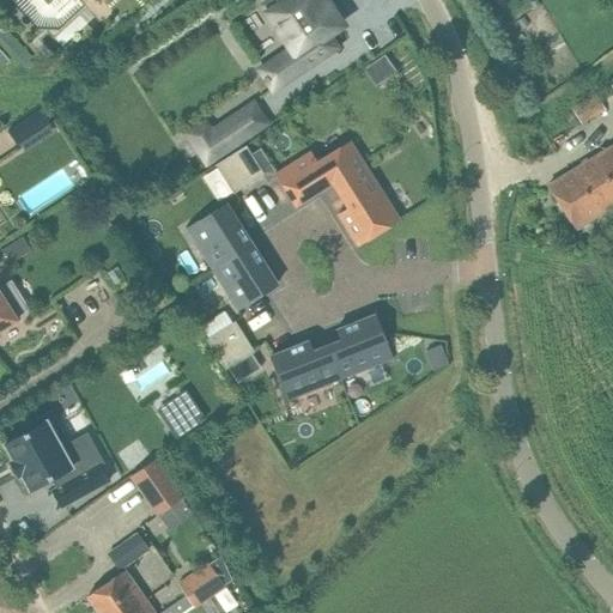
[(291,48),(259,70),(265,78),(263,78),(266,83),(267,82),(273,90),(337,47),(332,40),(328,34),(341,24),(327,2),(321,6),(316,0),(271,0),(263,5),(291,48)]
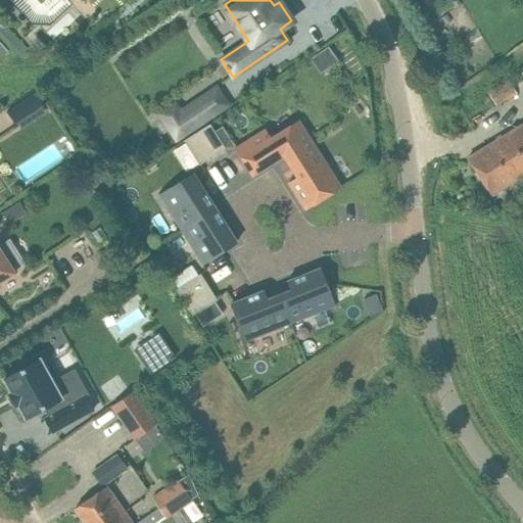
[(516,94),(509,82),(490,93),(497,105),(516,94)]
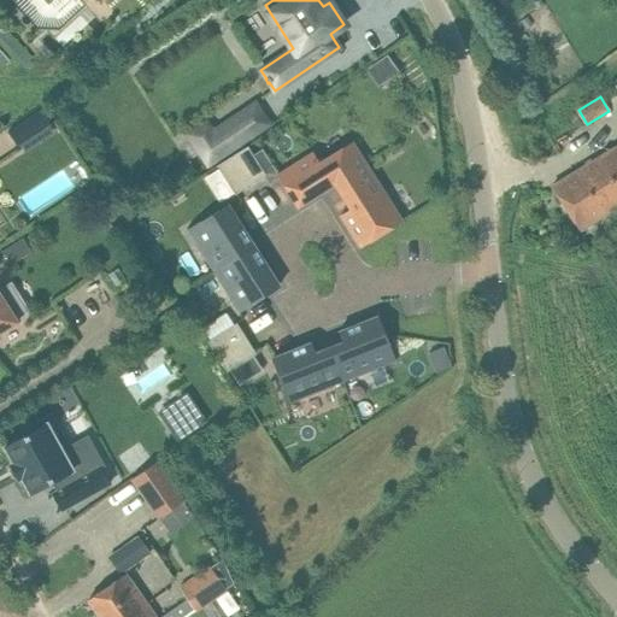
[(246,118),(236,124),(247,139),(269,124),(254,104),(242,112),(246,118)]
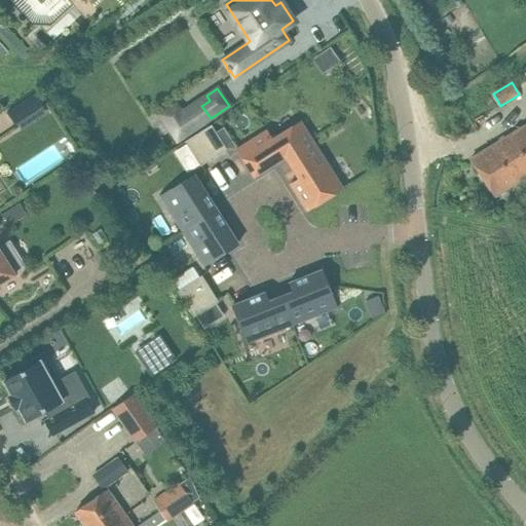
[(176,104),(160,114),(178,140),(193,129),(181,112),(176,104)]
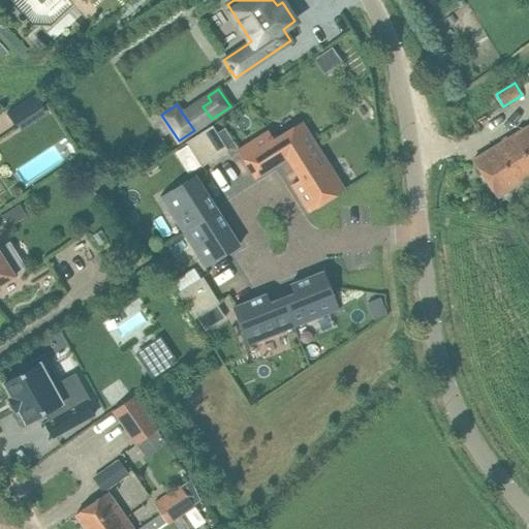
[(268,131),(238,150),(255,177),(286,157),(296,151),(312,141),(302,122),(274,139),(268,131)]
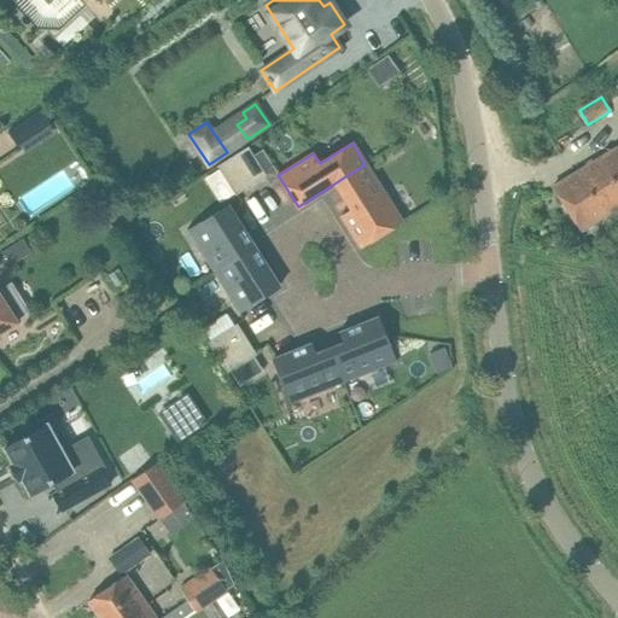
[(617,207),(617,145),(552,187),(581,231),(617,207)]
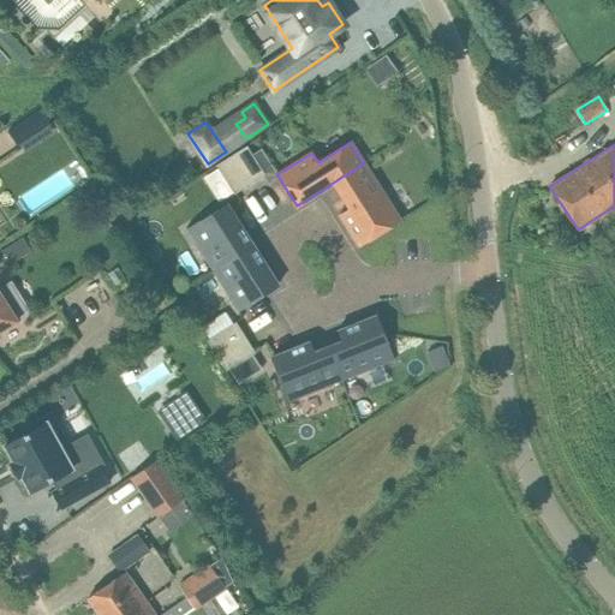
[(232,156),(250,184),(264,174),(246,147),(232,156)]
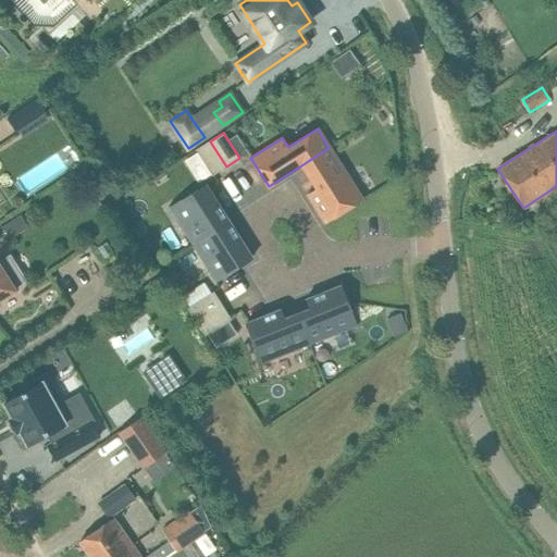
[(210,141),(196,150),(212,175),(226,166),(210,141)]
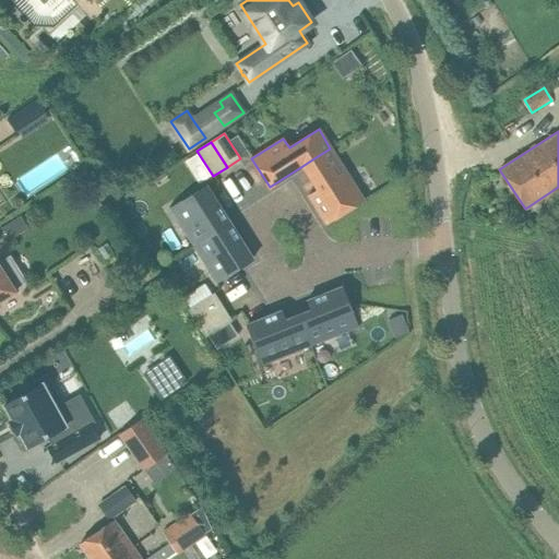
[(318,190),(309,195),(326,223),(363,200),(330,149),(312,159),(302,166),(318,190)]
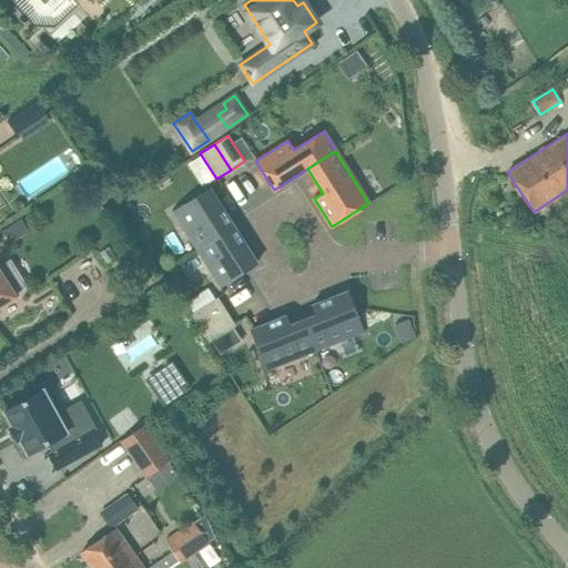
[(196,250),(234,225),(210,189),(172,212),(196,250)]
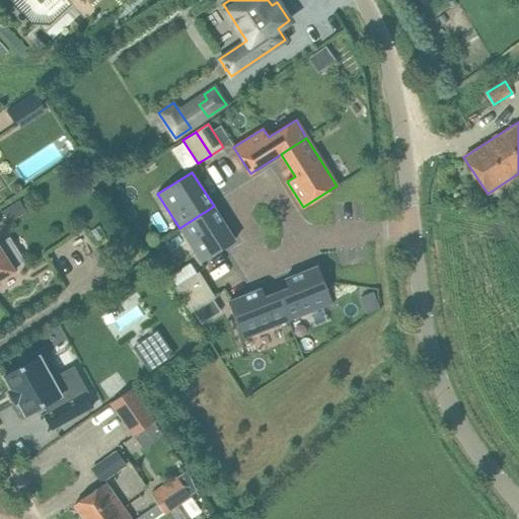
[(179,228),(201,263),(235,240),(214,206),(179,228)]
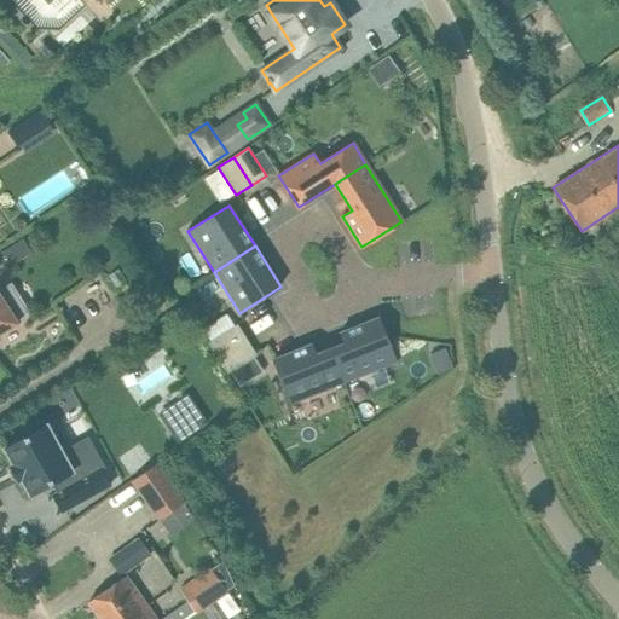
[(0,334),(18,323),(16,320),(28,313),(10,285),(0,291),(0,334)]
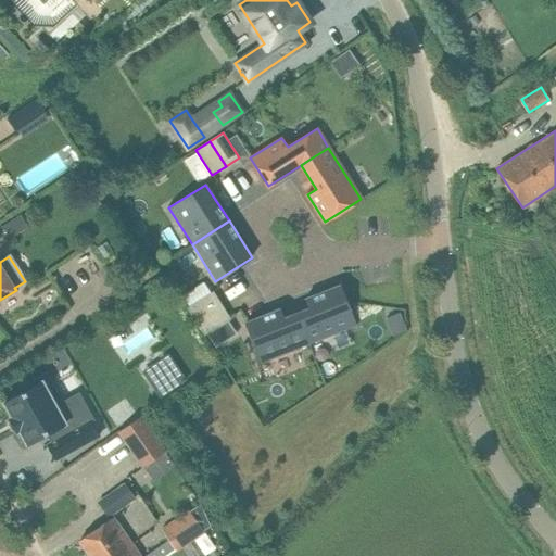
[(308,344),(355,326),(340,285),(306,298),(306,299),(305,299),(308,307),(297,313),(301,324),(308,344)]
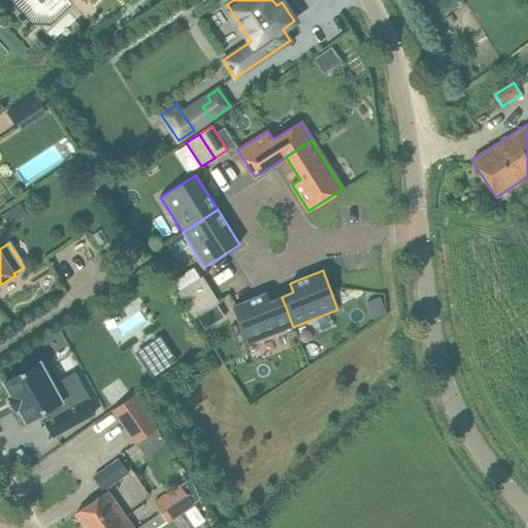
[(177,292),(187,305),(210,290),(202,276),(177,292)]
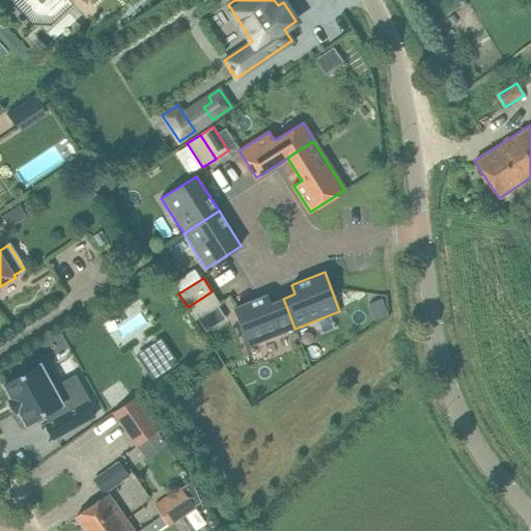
[(212,291),(188,307),(196,320),(220,305),(220,304),(212,291)]
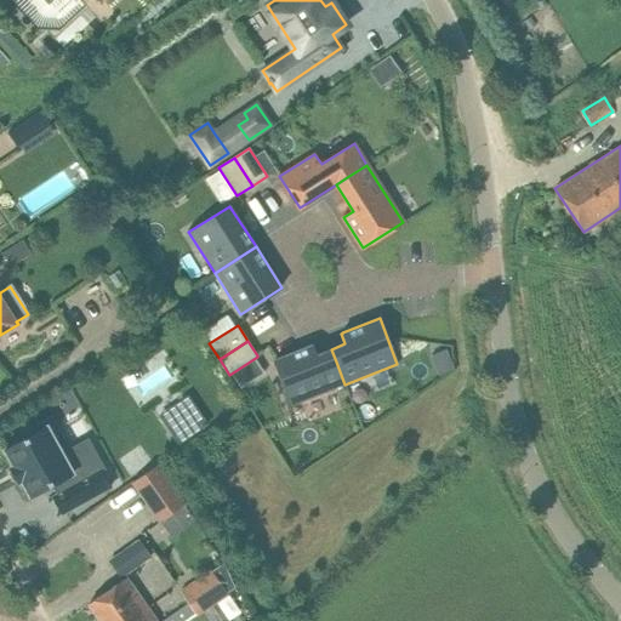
[(313,345),(311,345),(274,360),(291,405),(345,385),(336,362),(331,349),(317,355),(313,345)]
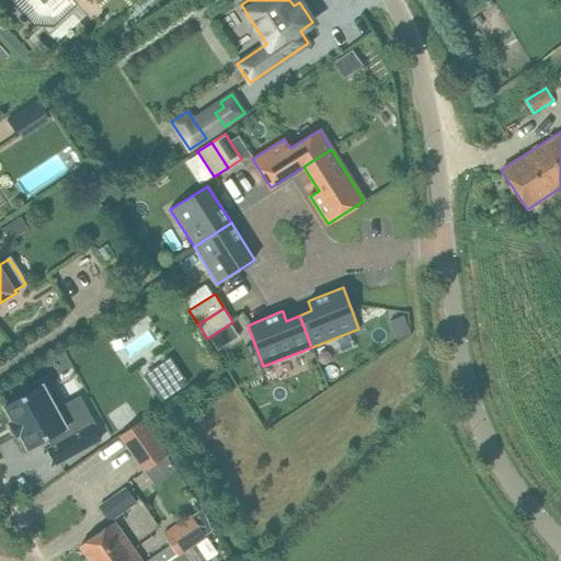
[(12,421),(9,422),(16,436),(19,434),(27,448),(46,438),(52,447),(47,449),(56,464),(100,439),(91,424),(78,432),(46,375),(15,392),(19,398),(3,407),(12,421)]
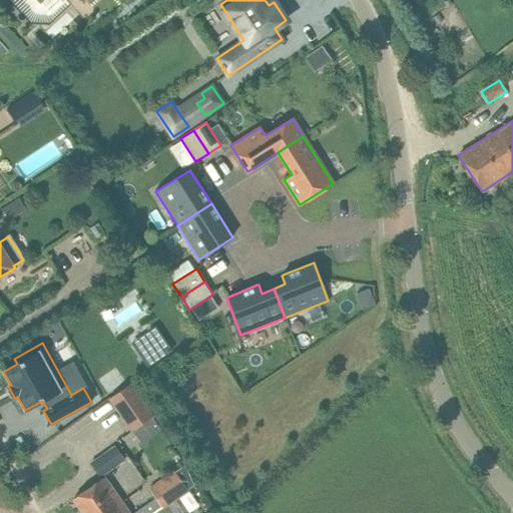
[(129,384),(109,398),(132,431),(152,417),(129,384)]
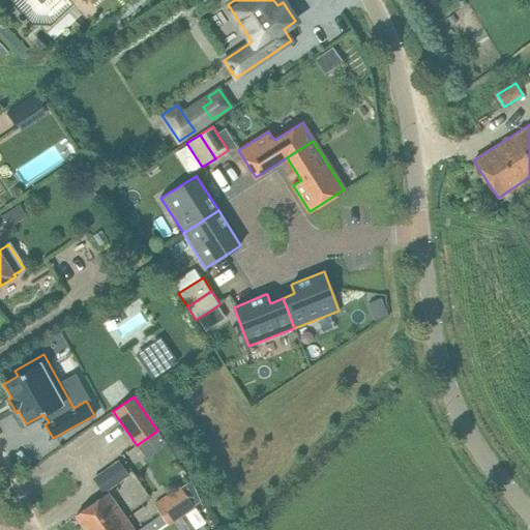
[(162,516),(140,529),(156,529),(167,523),(168,524),(195,506),(194,505),(205,497),(192,479),(154,504),(162,516)]
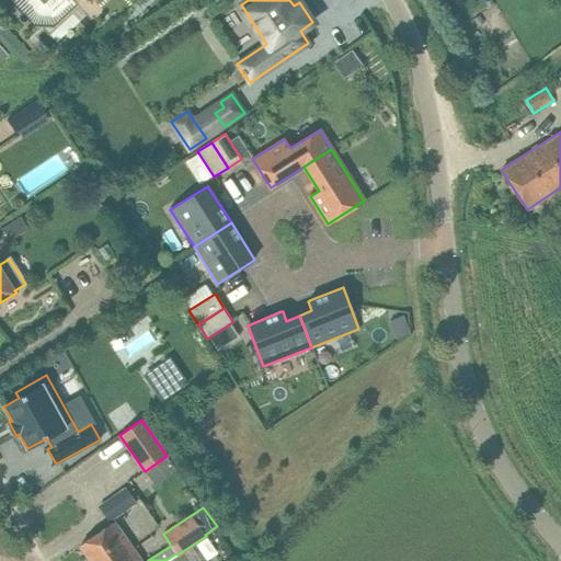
[(80,546),(91,560),(115,560),(133,549),(114,522),(80,546)]
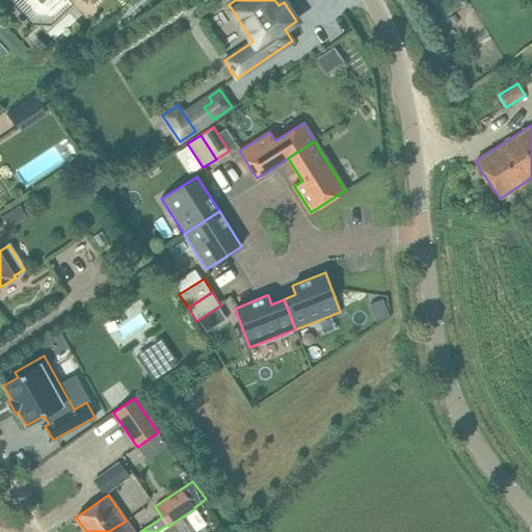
[(133,531),(126,521),(109,531),(133,531)]
